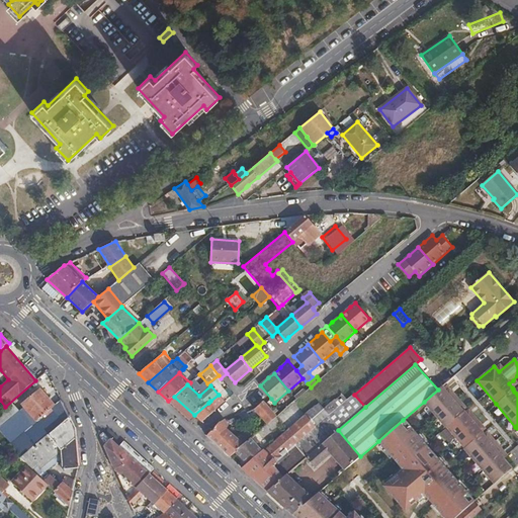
[(438,390),(424,402),(446,428),(446,427),(464,448),(464,449),(495,484),(512,468),(497,450),(500,447),(491,436),(487,439),(484,436),(483,434),(482,432),(479,428),(482,425),(471,414),(468,417),(465,414),(463,412),(459,407),(462,405),(452,393),(449,396),(446,393),(441,386),(438,390)]
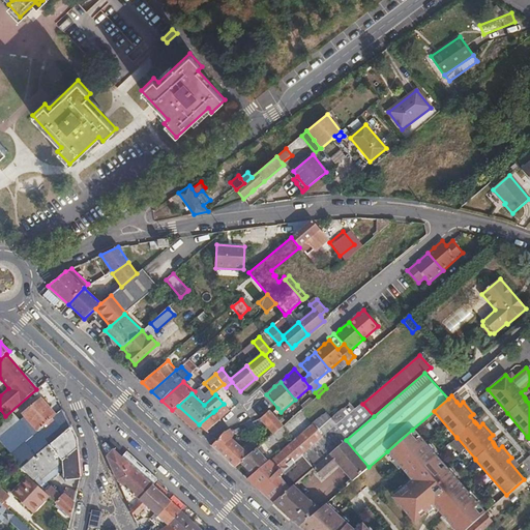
[(49,445),(71,427),(63,409),(56,415),(40,398),(22,413),(38,432),(33,436),(22,422),(21,423),(9,433),(0,440),(23,467),(31,460),(49,444),(49,445)]
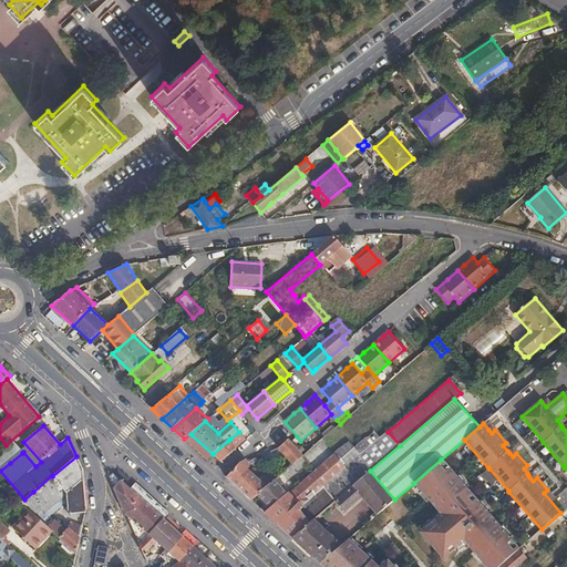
[(322,434),(325,437),(336,428),(332,425),(322,434)]
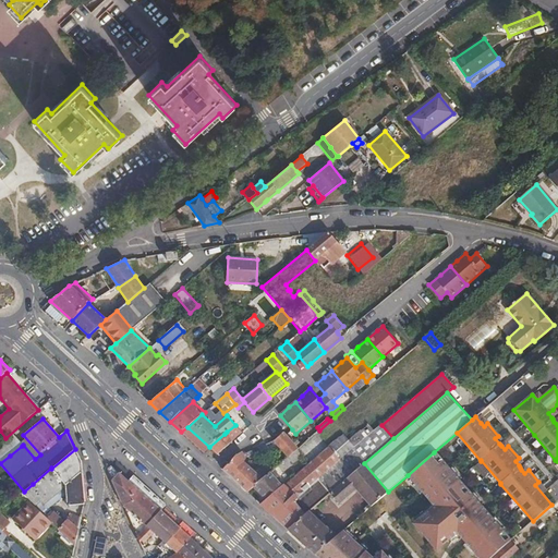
[(274,518),(288,530),(308,511),(329,493),(364,463),(393,438),(381,425),(380,425),(374,431),(354,447),(274,518)]
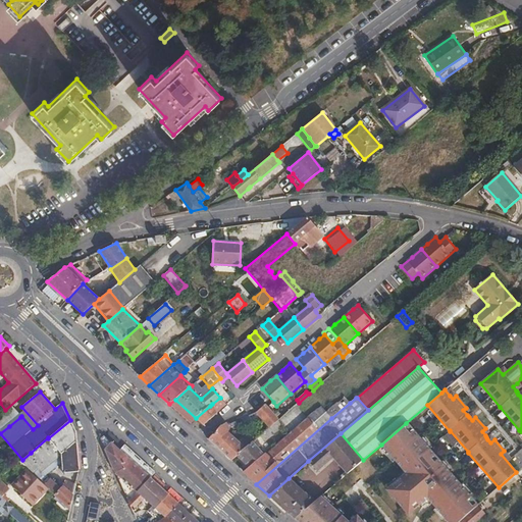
[(331,418),(350,403),(345,398),(327,412),(331,418)]
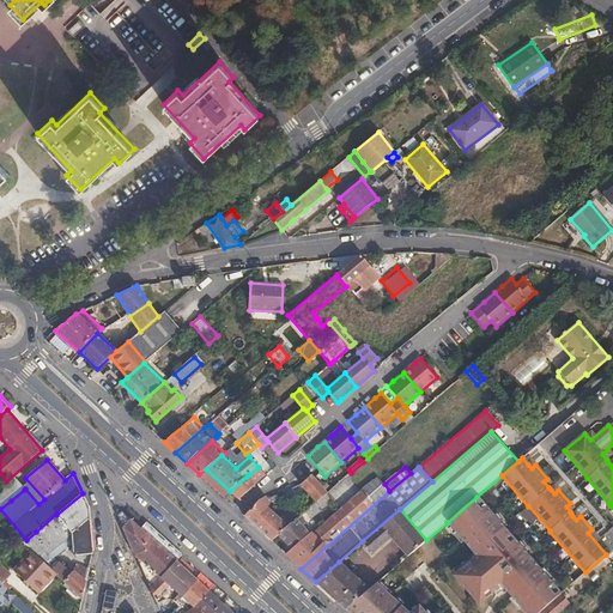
[(316,503),(326,495),(328,492),(314,478),(311,475),(301,484),(316,503)]
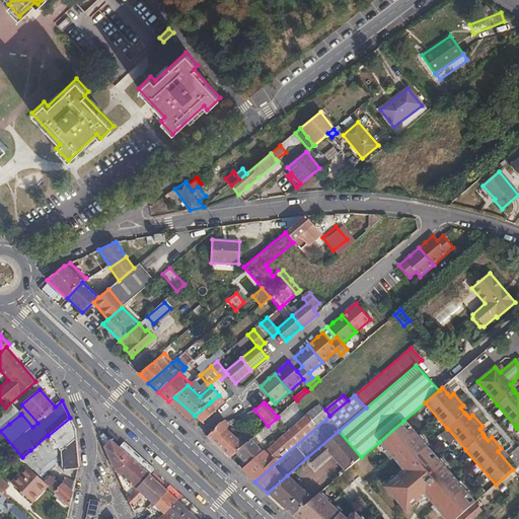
[(10,403),(0,412),(9,424),(20,415),(10,403)]
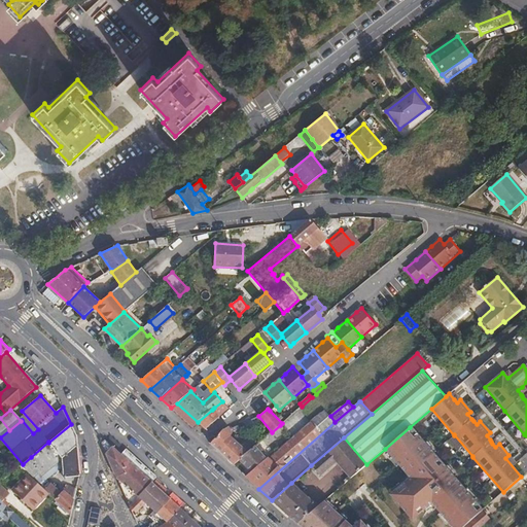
[(198,422),(205,429),(219,417),(216,414),(212,410),(198,422)]
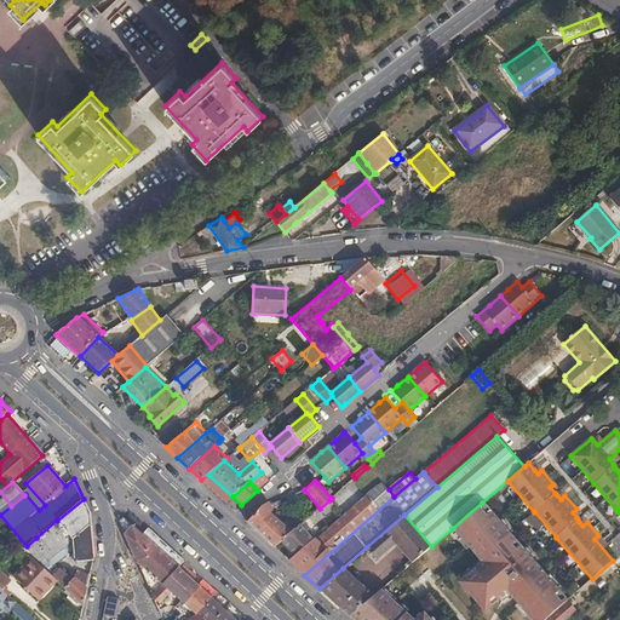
[(288,561),(304,575),(394,497),(389,489),(382,482),(316,539),(315,538),(296,555),(288,561)]
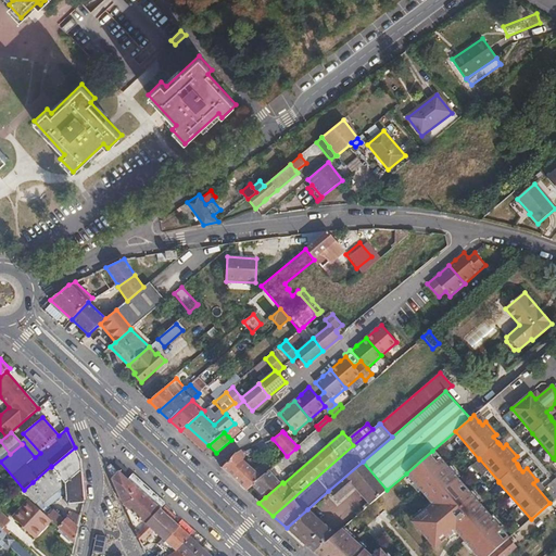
[(67,504),(85,503),(85,500),(81,459),(79,456),(75,447),(51,467),(33,482),(24,490),(22,491),(36,504),(41,500),(43,502),(65,484),(66,493),(67,504)]
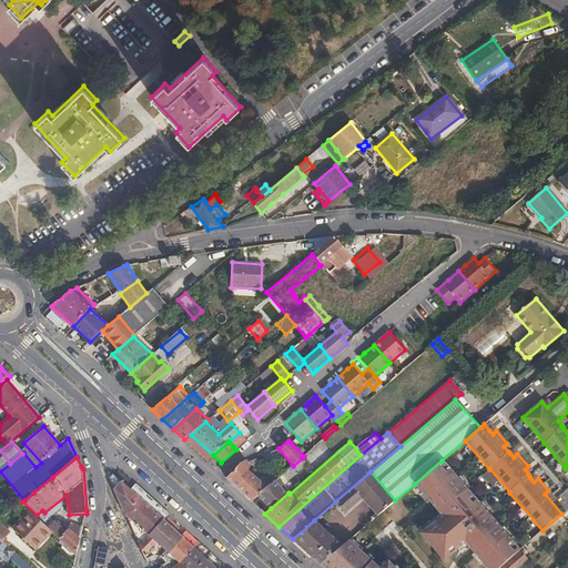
[(226,478),(252,501),(257,496),(273,484),(270,479),(264,485),(249,469),(251,467),(250,466),(257,463),(255,458),(242,464),(241,463),(226,478)]
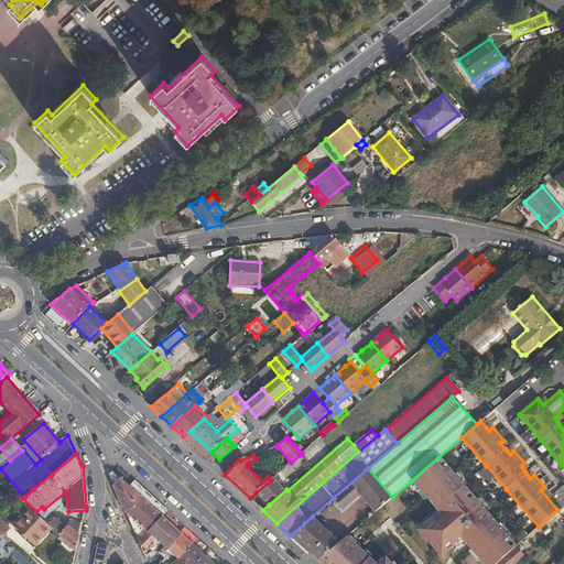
[(291,463),(281,472),(285,476),(305,461),(300,455),(291,463)]
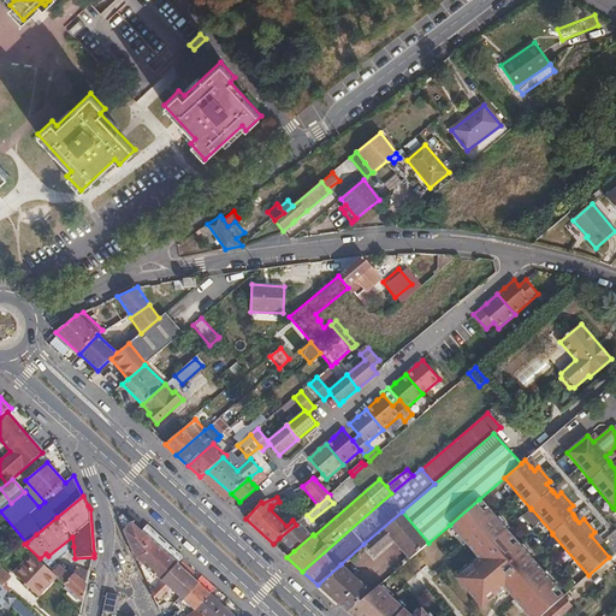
[(479,499),(450,525),(480,558),(457,578),(483,608),(505,587),(528,615),(542,615),(564,597),(479,499)]
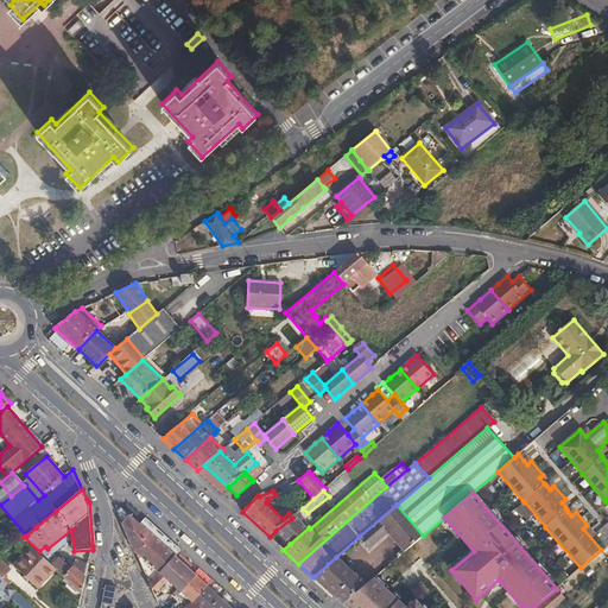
[(404,552),(423,536),(397,505),(359,537),(369,549),(388,533),(404,552)]
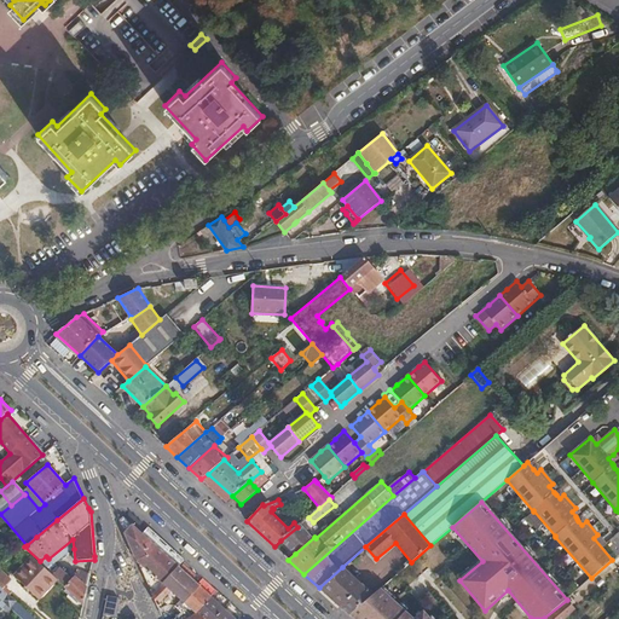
[(119,521),(136,561),(152,576),(146,582),(151,595),(179,566),(151,541),(123,515),(119,521)]
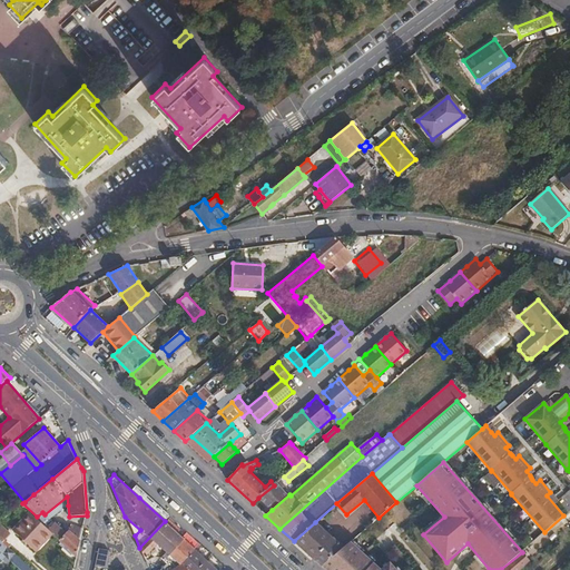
[(258,498),(272,510),(290,494),(278,481),(274,485),(258,498)]
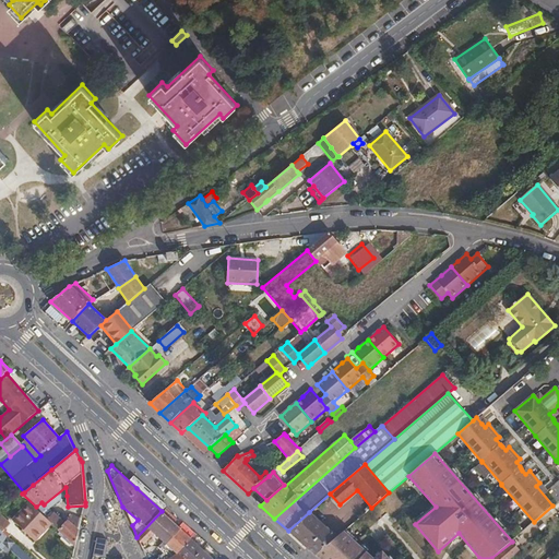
[(539,483),(536,486),(544,495),(547,491),(539,483)]
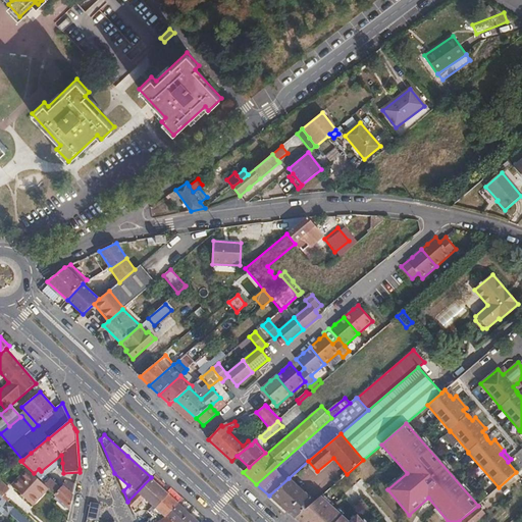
[(45,476),(62,463),(61,455),(41,471),(45,476)]
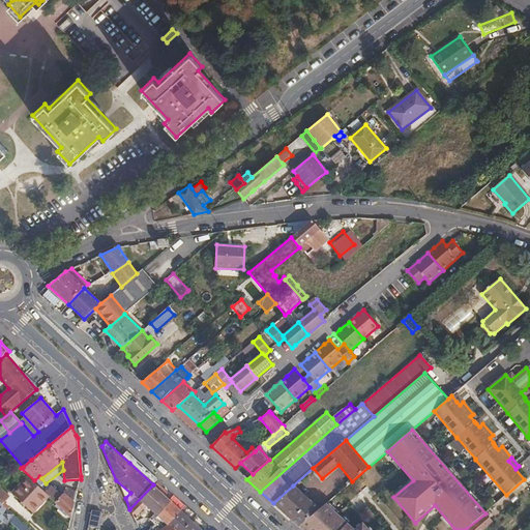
[(33,513),(50,497),(46,493),(27,476),(11,493),(33,513)]
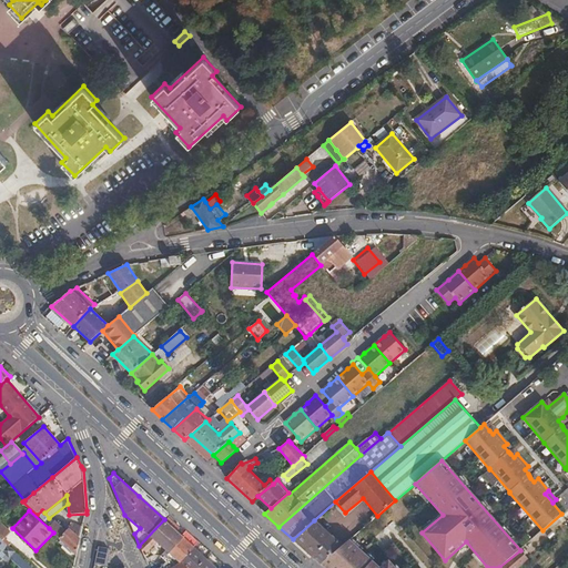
[(194,548),(164,519),(139,546),(146,560),(154,556),(161,558),(161,557),(166,563),(160,567),(188,567),(182,561),(194,548)]
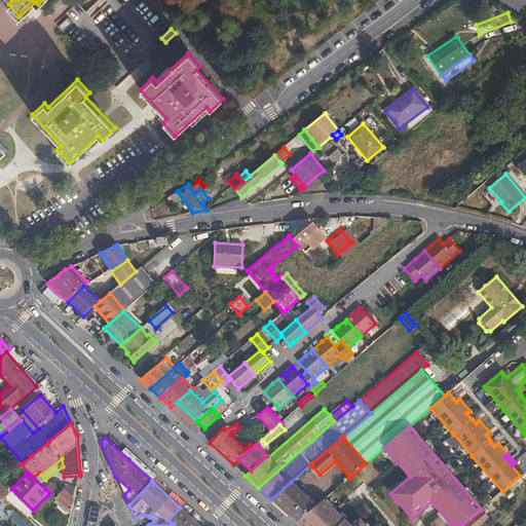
[(0,498),(2,500),(10,492),(0,482),(0,498)]
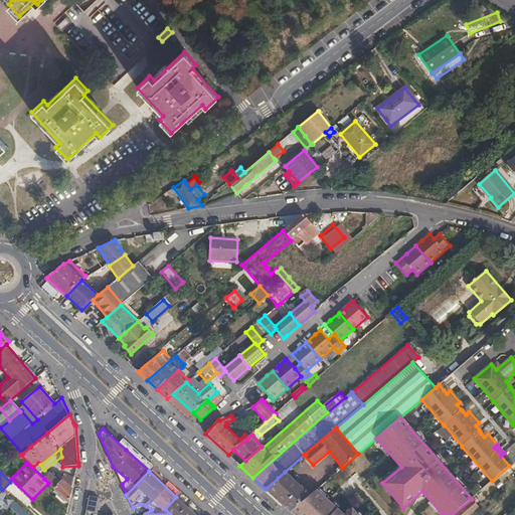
[(275,497),(291,512),(292,511),(310,495),(285,472),(266,489),(275,497)]
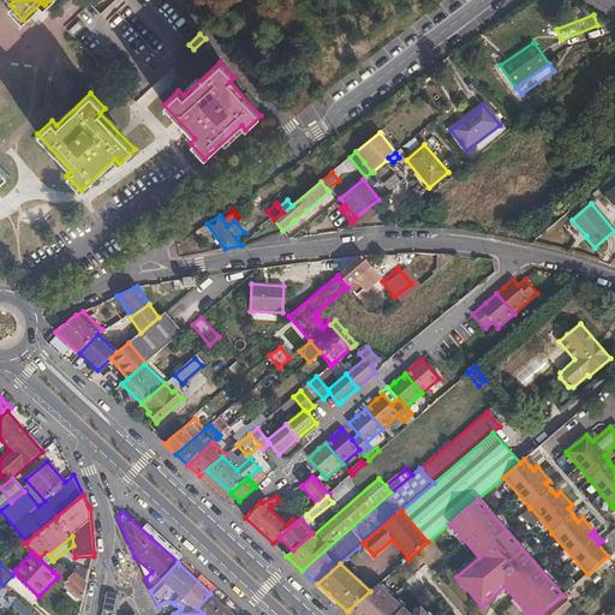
[(58,577),(65,584),(72,575),(60,565),(53,572),(58,577)]
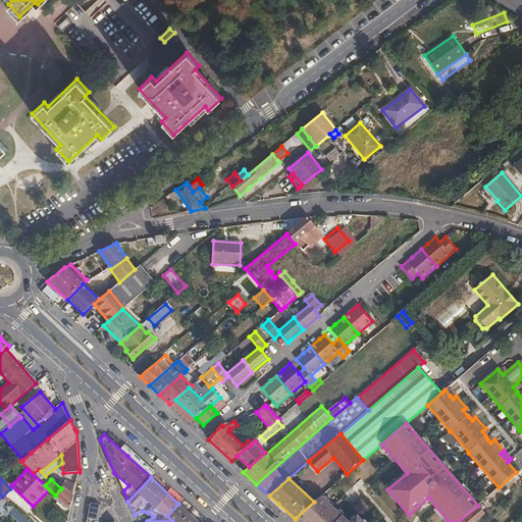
[(55,496),(70,509),(76,484),(64,481),(63,486),(61,488),(55,496)]
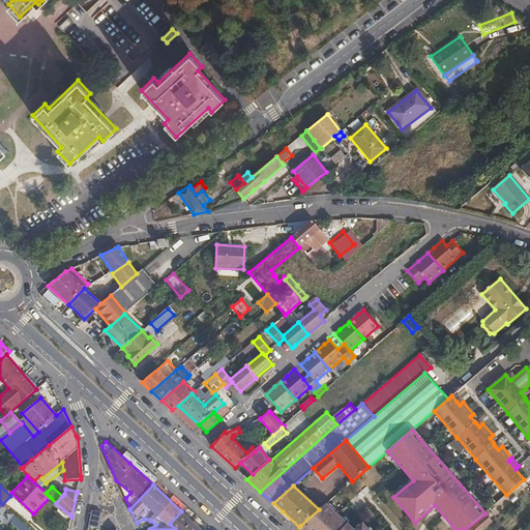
[(0,502),(0,523),(5,518),(8,522),(15,514),(2,504),(0,502)]
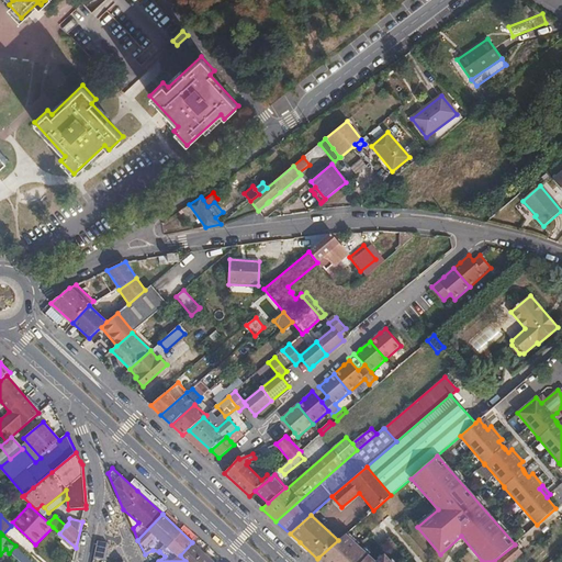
[(338,540),(318,558),(322,561),(388,561),(383,557),(377,561),(372,561),(345,535),(338,540)]
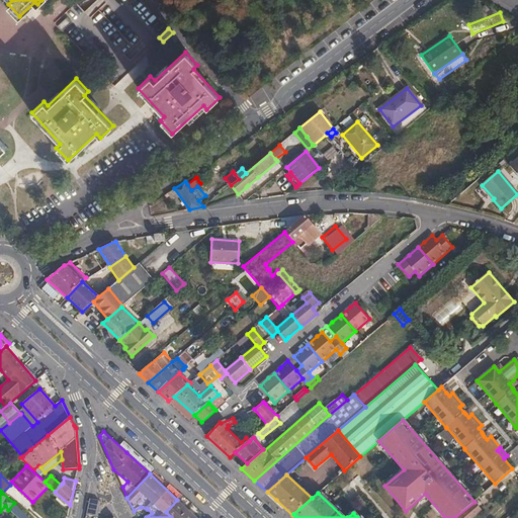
[(90,499),(86,515),(96,517),(99,501),(90,499)]
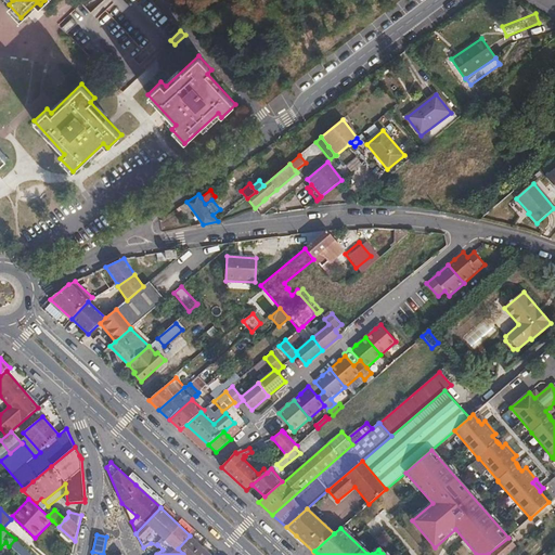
[(196,554),(204,547),(190,536),(178,549),(183,554),(196,554)]
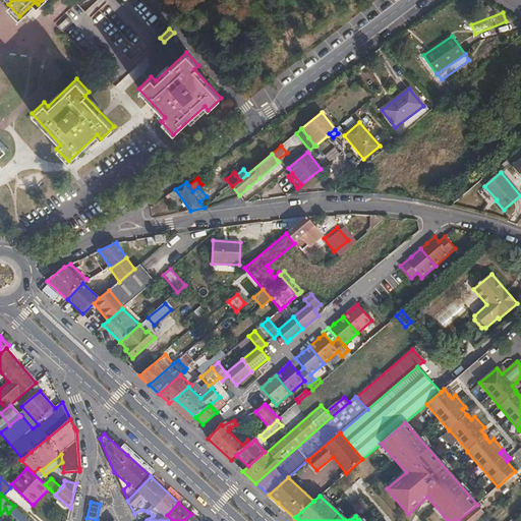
[(474,520),(484,513),(477,505),(458,520),(474,520)]
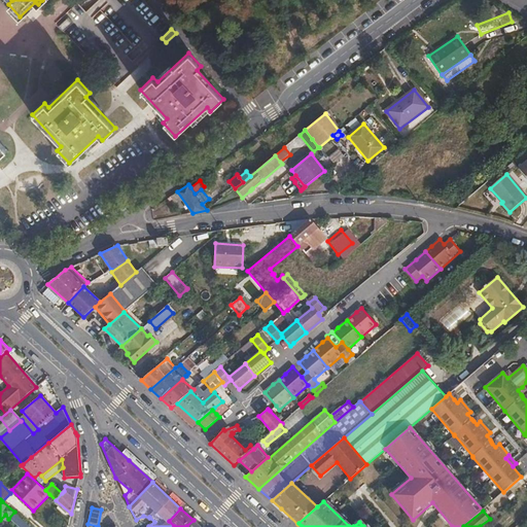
[(30,526),(19,517),(13,523),(18,526),(30,526)]
